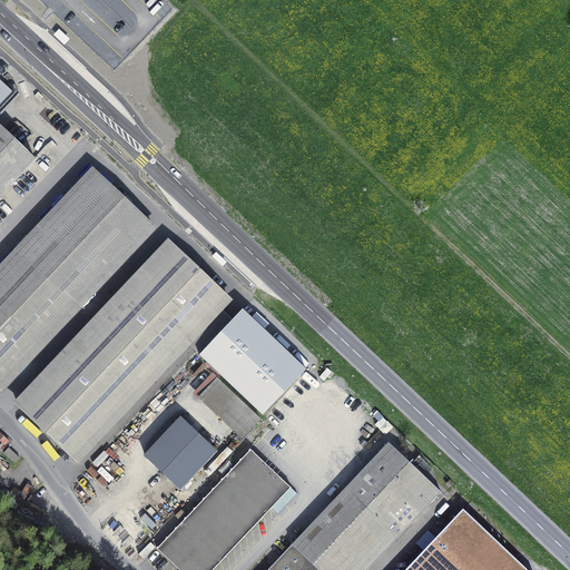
[(0,116),(18,98),(0,80),(0,116)]
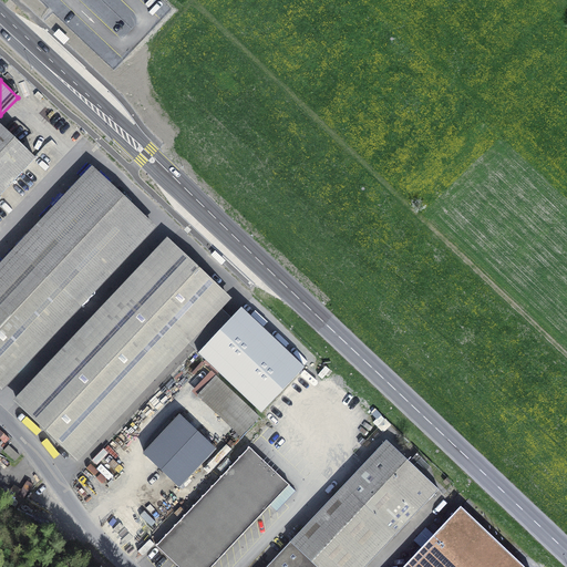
[(0,196),(35,160),(0,126),(0,196)]
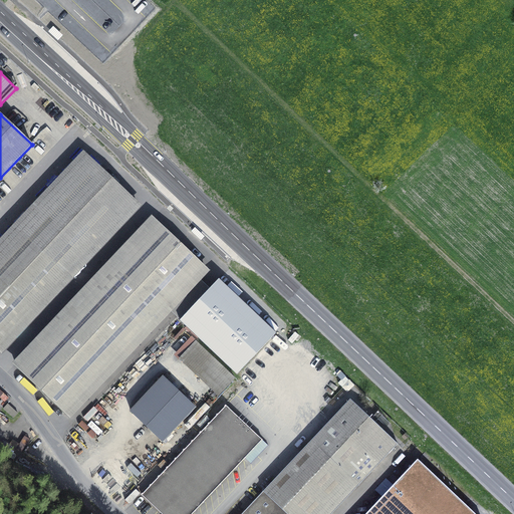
[(0,250),(88,157),(83,152),(0,240),(0,250)]
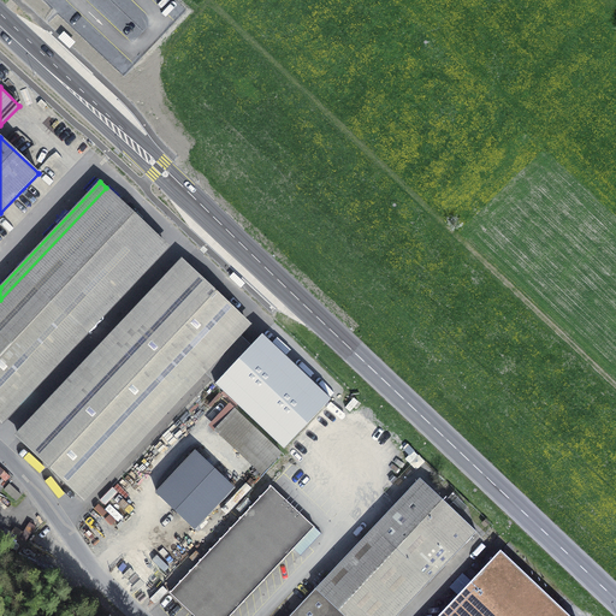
[(0,300),(0,413),(164,242),(106,188),(0,300)]
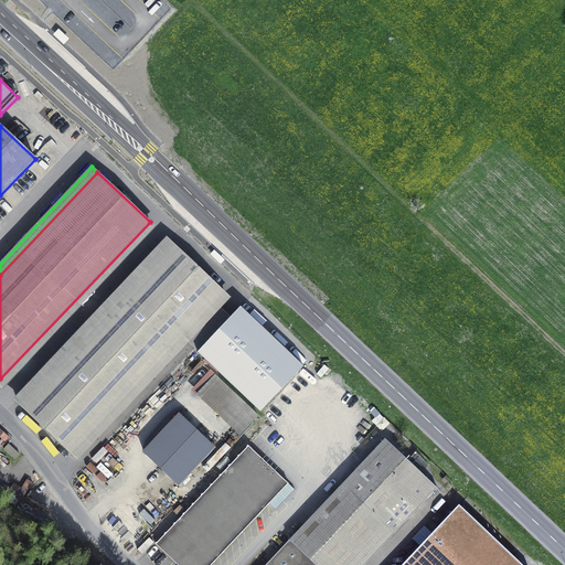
[(0,379),(0,386),(2,388),(156,226),(150,222),(34,343),(0,379)]
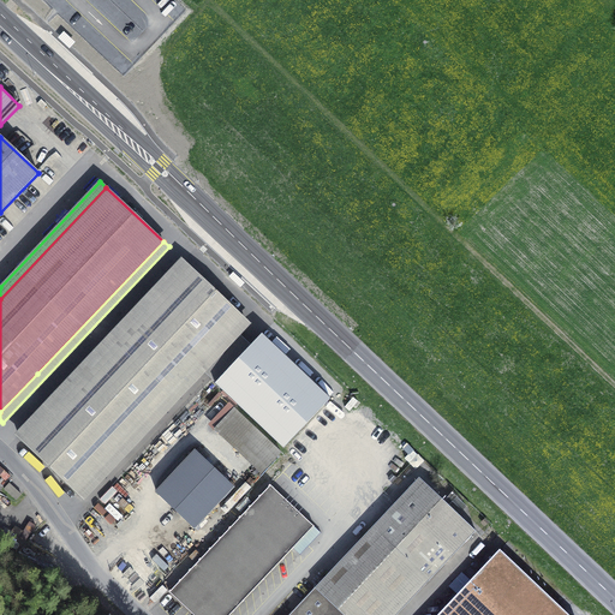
[(15,435),(22,441),(189,266),(181,260),(15,435)]
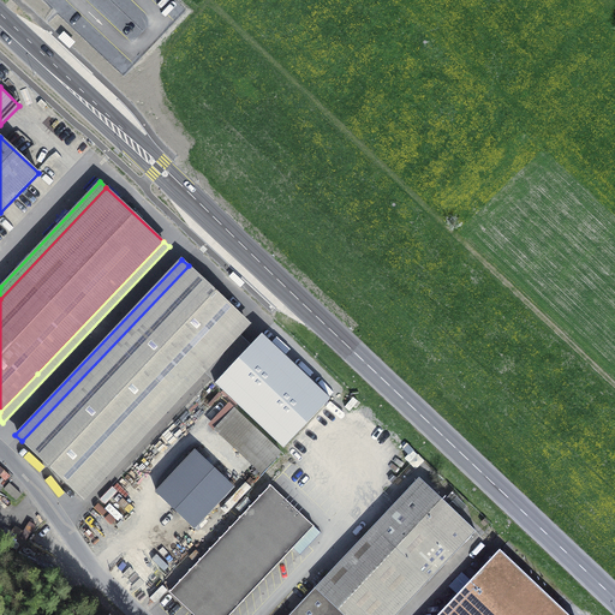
[(78,495),(245,318),(189,266),(22,441),(78,495)]
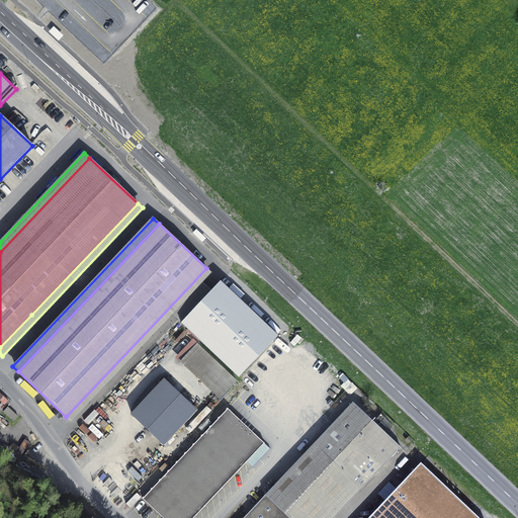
[(66,417),(71,422),(211,273),(206,268),(66,417)]
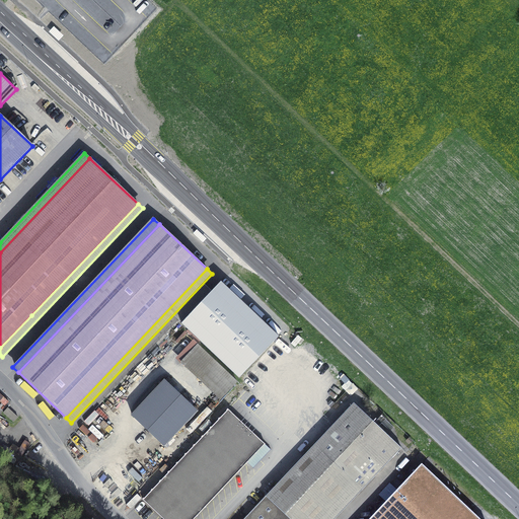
[(221,283),(181,324),(239,378),(279,337),(221,283)]
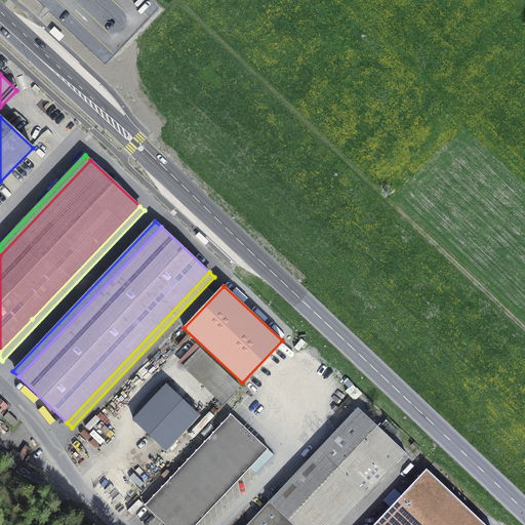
[(184,368),(223,404),(240,386),(201,350),(184,368)]
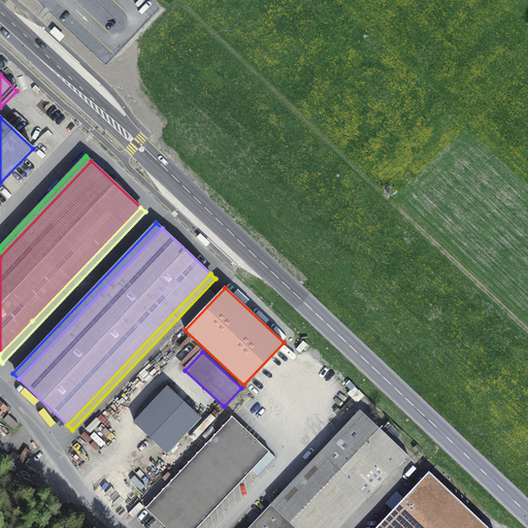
[(168,454),(200,420),(167,388),(134,422),(168,454)]
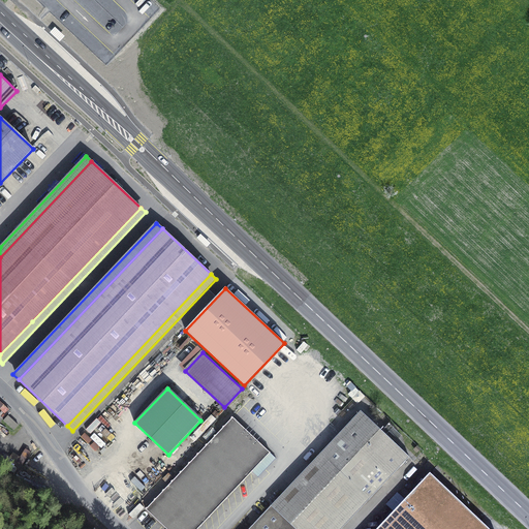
[(382,432),(361,411),(340,433),(354,446),(390,478),(409,458),(386,435),(382,432)]
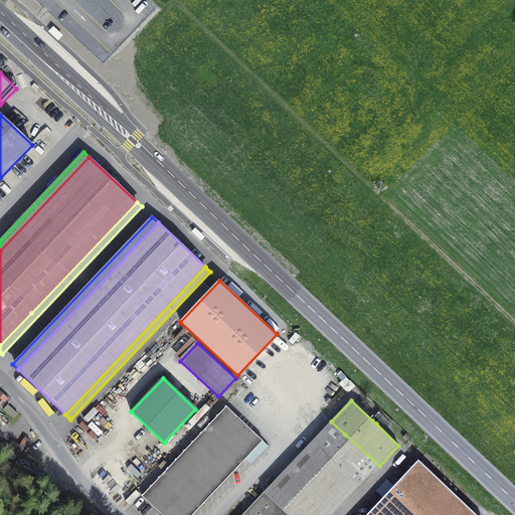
[(4,409),(14,419),(18,414),(8,405),(4,409)]
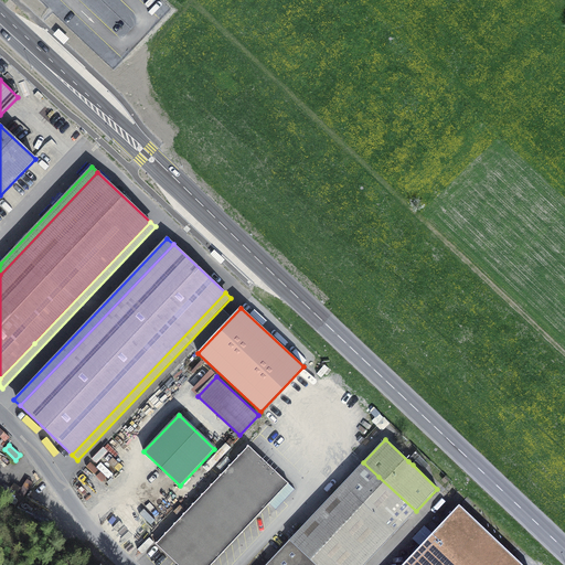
[(156,544),(177,564),(212,564),(270,504),(289,484),(248,446),(156,544)]
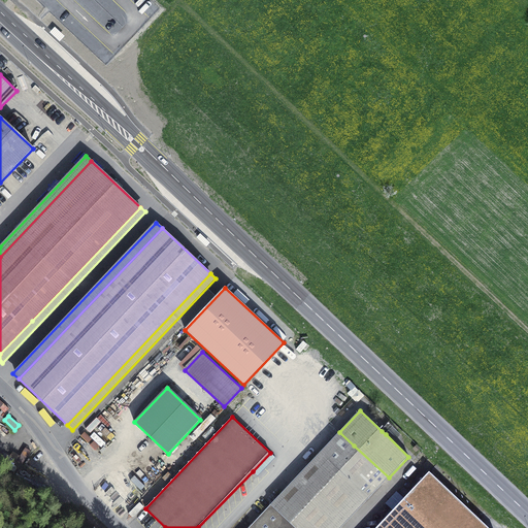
[(386,434),(393,427),(389,423),(382,431),(386,434)]
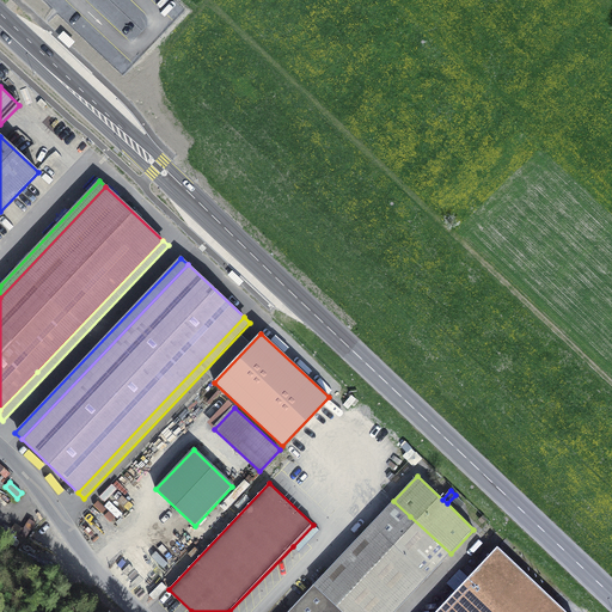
[(393,501),(371,525),(387,540),(410,516),(393,501)]
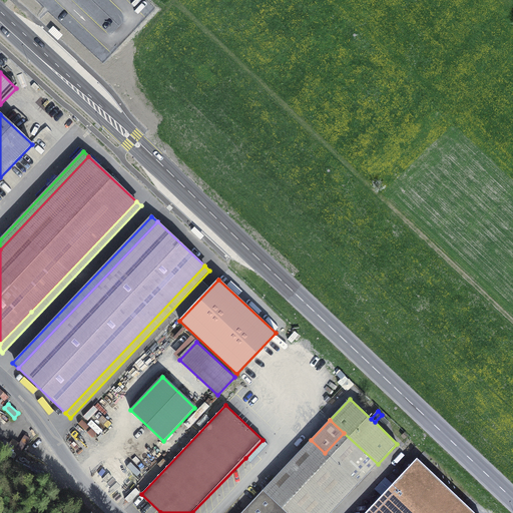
[(325,453),(359,485),(378,464),(344,433),(325,453)]
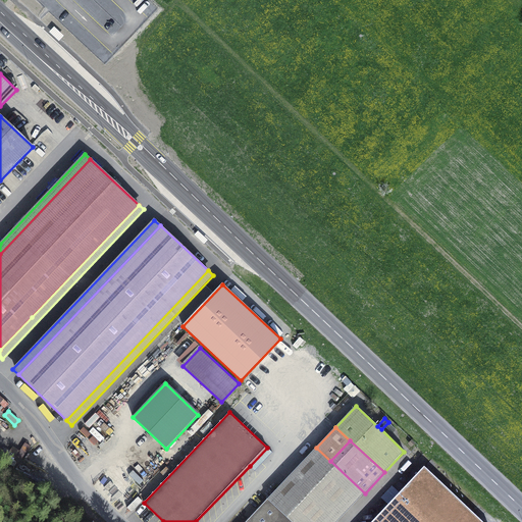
[(250,466),(255,471),(272,453),(267,448),(250,466)]
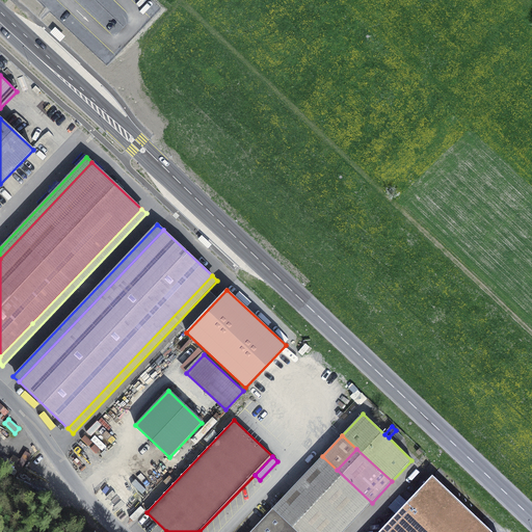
[(340,531),(333,525),(362,494),(371,503),(372,503),(337,470),(322,456),(272,509),(289,525),(282,531),(340,531)]
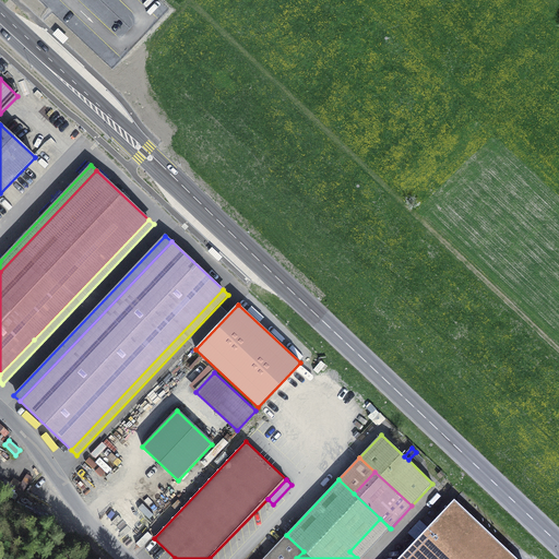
[(399,558),(513,558),(515,558),(454,500),(399,558)]
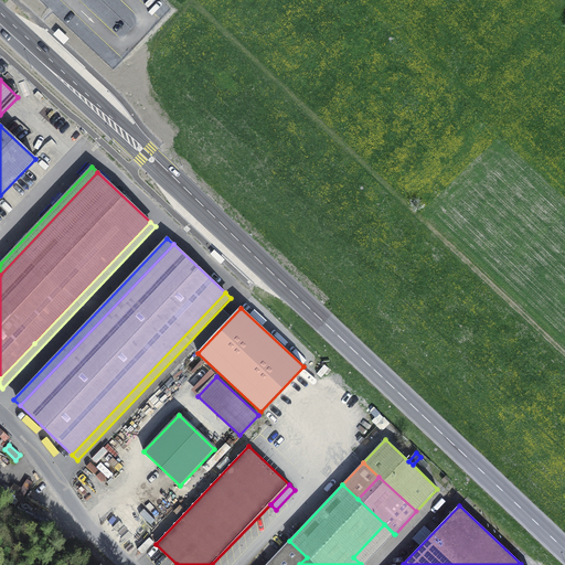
[(353,557),(361,564),(364,564),(394,534),(384,524),(353,557)]
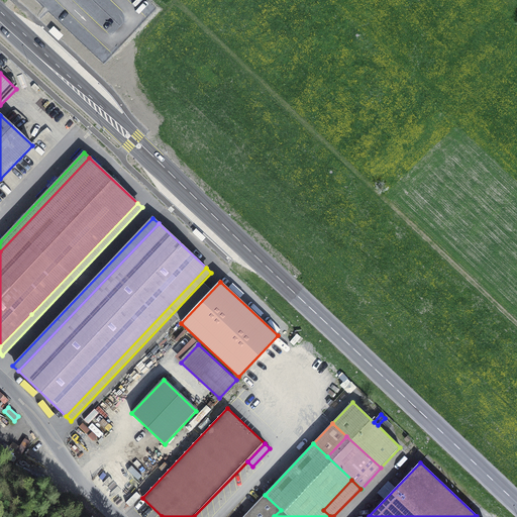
[(274,516),(281,510),(265,495),(243,516),(274,516)]
